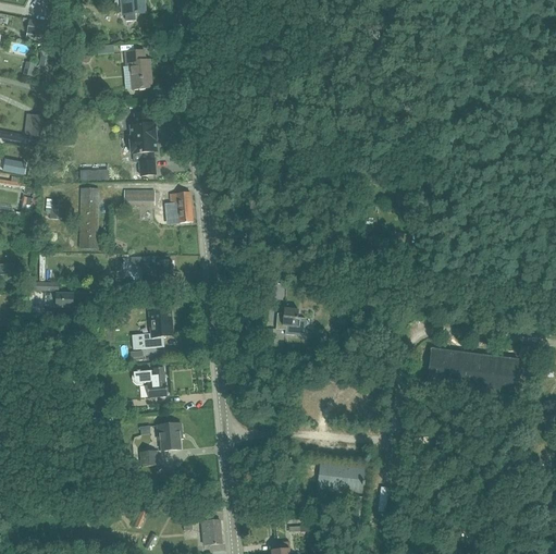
[(135,16),(134,11),(145,10),(144,0),(122,0),(124,12),(124,17),(135,16)]
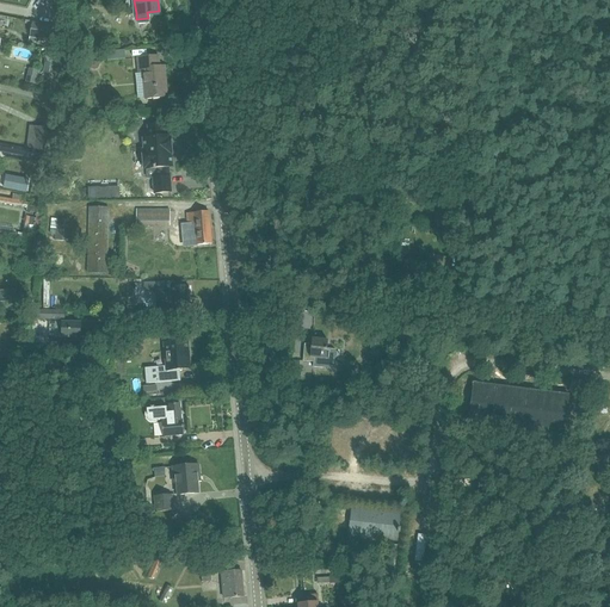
[(35,36),(47,38),(50,22),(31,18),(31,20),(31,22),(28,39),(35,41),(35,36)]
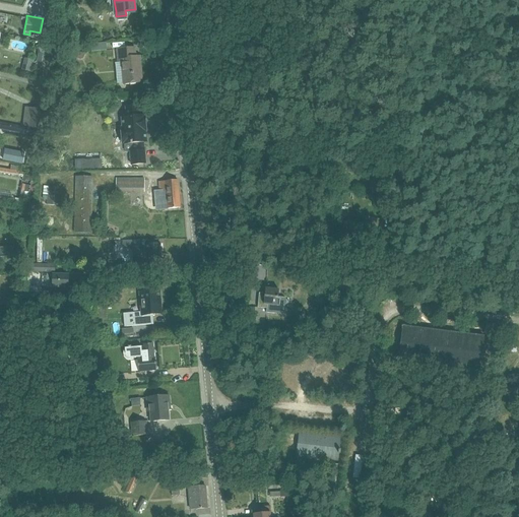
[(105,40),(89,42),(90,49),(106,48),(105,40)]
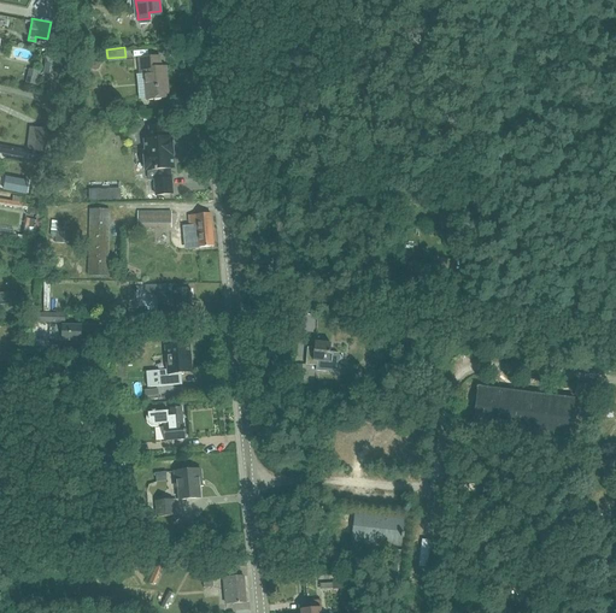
[(42,54),(46,62),(56,57),(52,51),(42,54)]
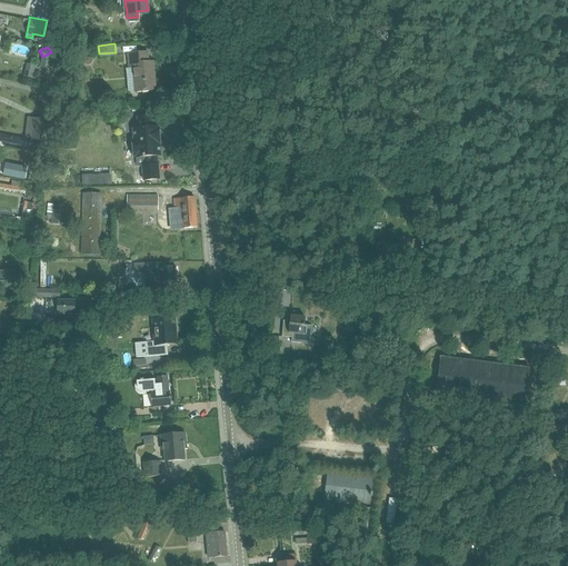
[(148,60),(147,49),(127,51),(128,65),(132,65),(135,90),(155,88),(152,59),(148,60)]
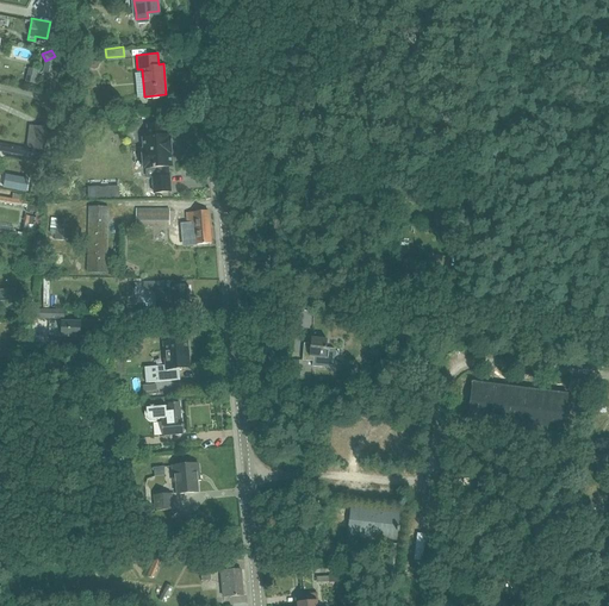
[(25,64),(23,79),(31,80),(32,66),(25,64)]
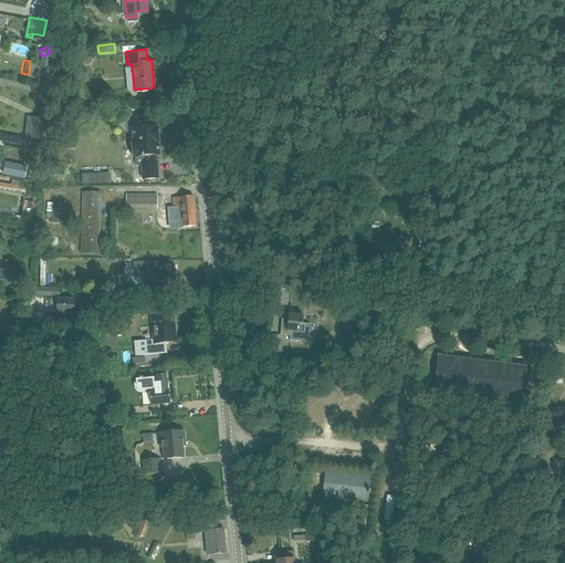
[(131,137),(132,154),(134,153),(134,154),(149,153),(154,153),(158,153),(157,141),(158,141),(157,125),(156,125),(156,124),(152,124),(150,113),(135,114),(136,125),(132,126),(133,137),(131,137)]
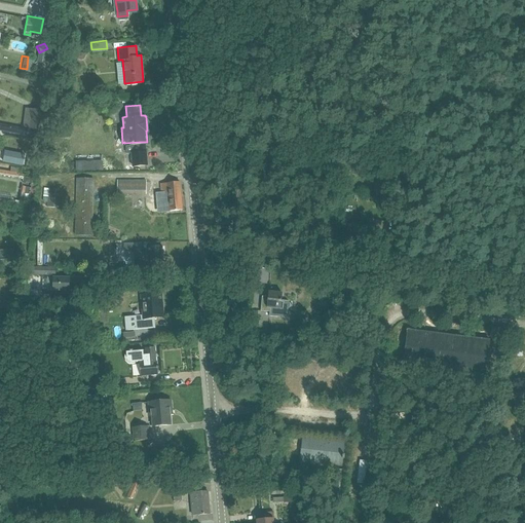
[(30,121),(29,126),(42,127),(43,107),(31,106),(30,121)]
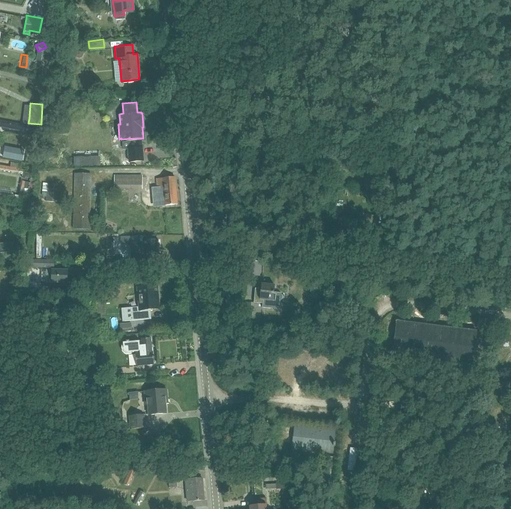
[(0,124),(2,125),(8,126),(9,120),(4,119),(0,118),(0,124)]
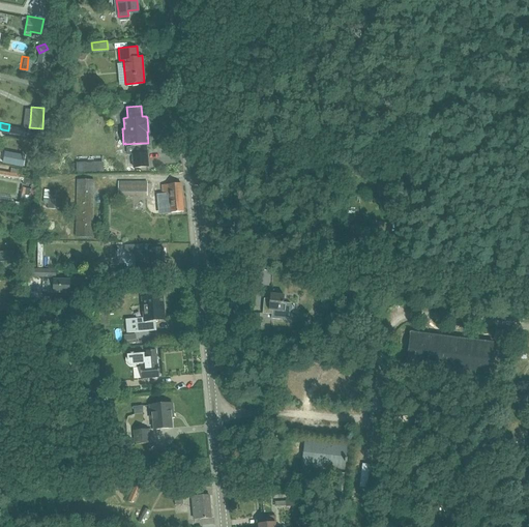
[(50,130),(49,141),(59,141),(60,132),(50,130)]
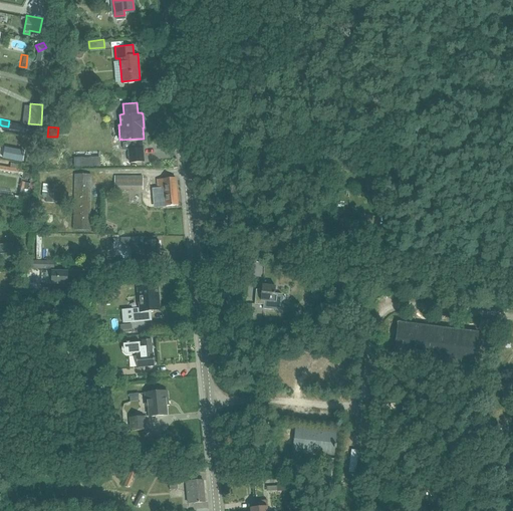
[(142,147),(141,147),(140,139),(136,139),(137,147),(127,148),(129,161),(143,160),(142,147)]
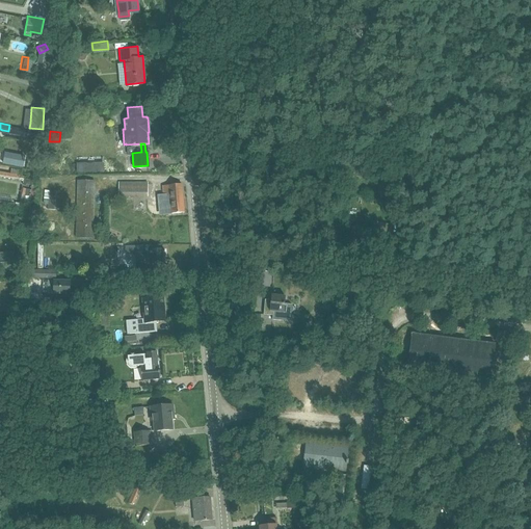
[(21,165),(24,154),(4,151),(2,162),(21,165)]
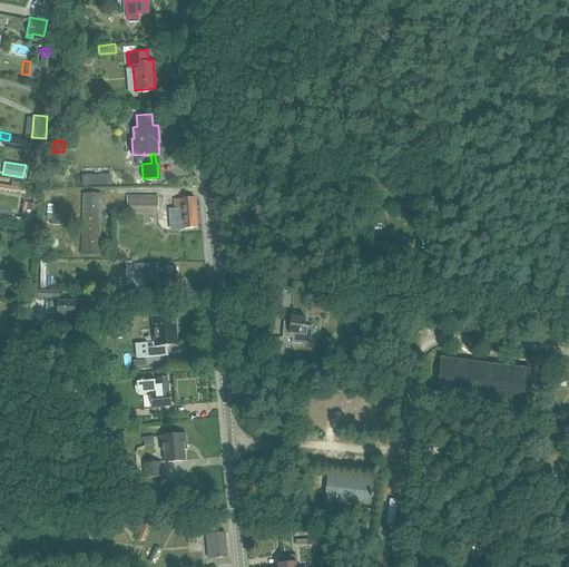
[(79,170),(80,182),(106,182),(106,170),(79,170)]
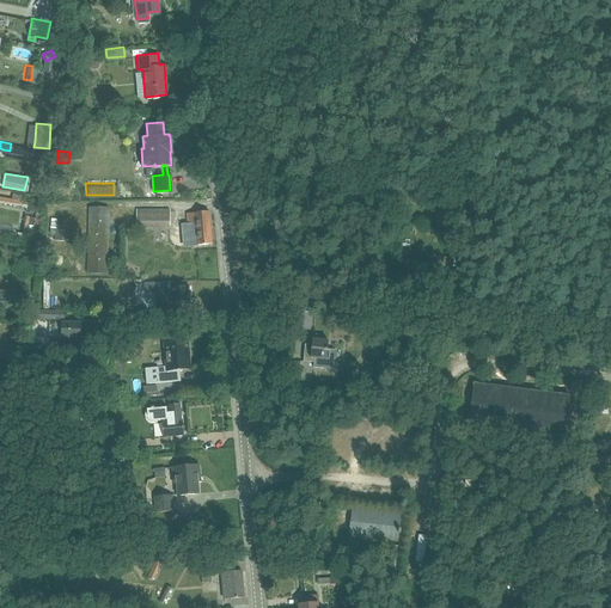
[(0,201),(25,206),(25,209),(29,210),(29,209),(38,210),(40,204),(26,202),(26,198),(22,197),(23,192),(13,191),(12,196),(0,194),(0,201)]
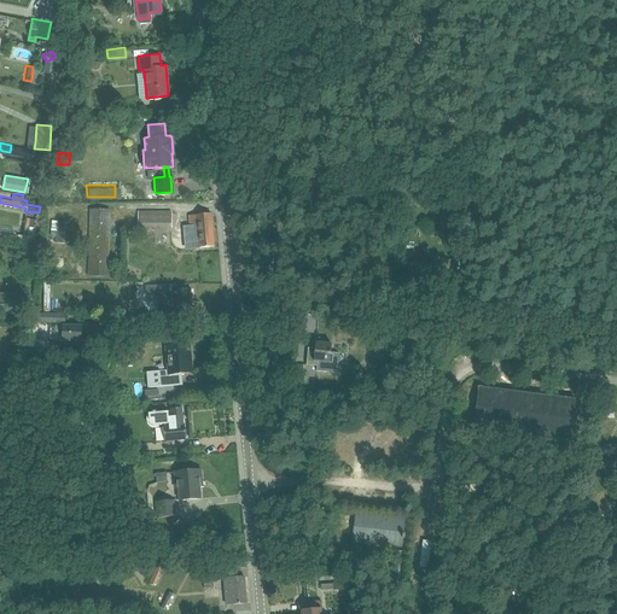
[(88,206),(87,272),(109,272),(110,206),(88,206)]
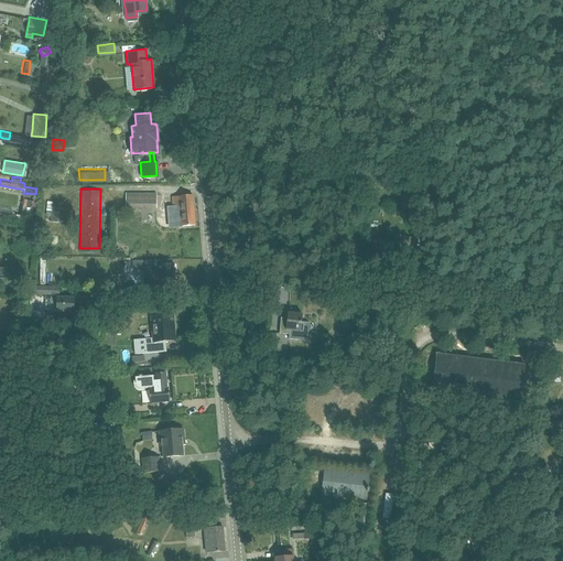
[(126,191),(126,204),(155,205),(155,192),(126,191)]
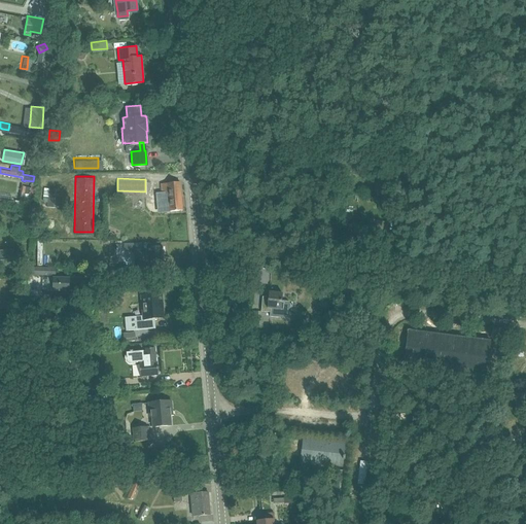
[(181,208),(179,180),(160,182),(161,191),(167,191),(169,209),(181,208)]
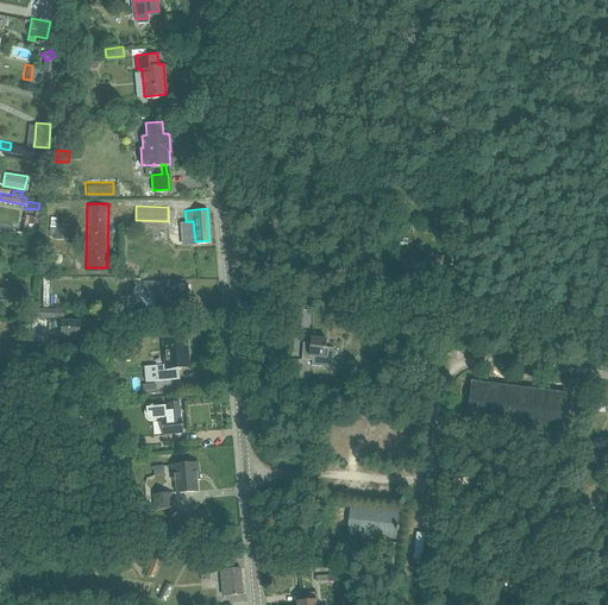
[(22,229),(0,226),(0,232),(11,234),(11,235),(25,238),(26,233),(31,233),(31,227),(32,225),(32,222),(32,220),(33,214),(25,213),(23,221),(22,229)]
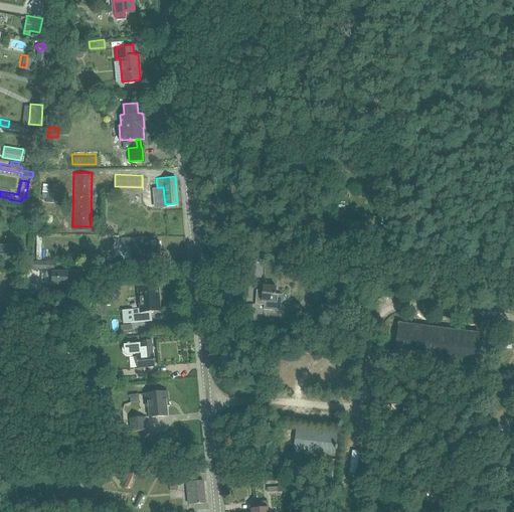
[(47,187),(45,187),(44,200),(54,201),(55,188),(54,187),(54,184),(47,183),(47,187)]
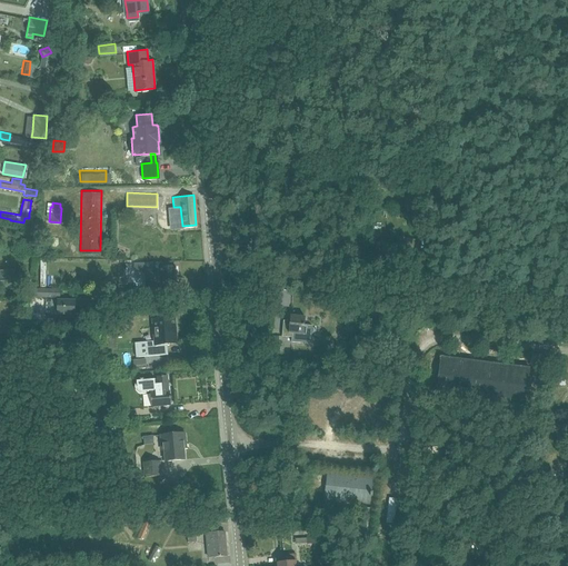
[(379,239),(376,259),(394,261),(396,241),(379,239)]
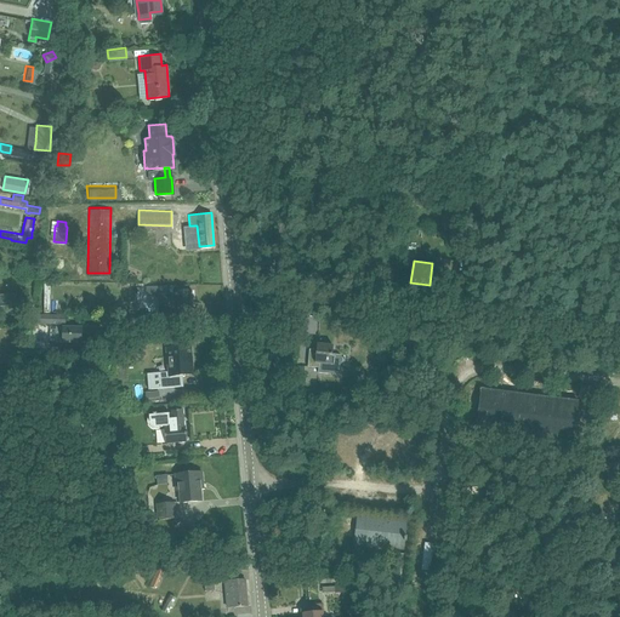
[(442,268),(441,281),(453,284),(454,269),(442,268)]
